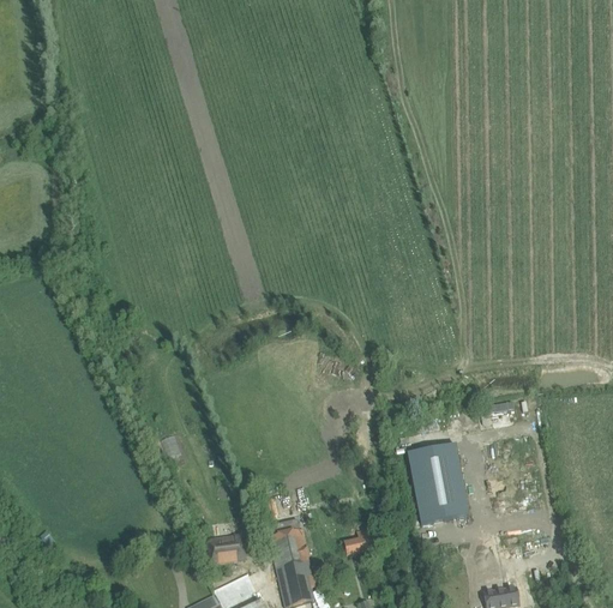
[(454,441),(406,450),(420,522),(467,512),(454,441)]
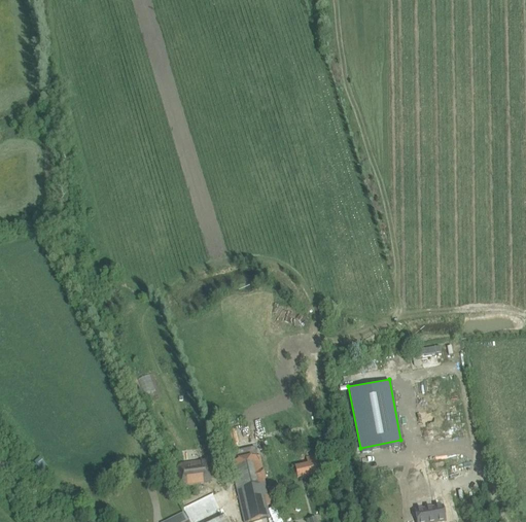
[(258,451),(230,458),(244,519),(268,514),(263,492),(268,491),(258,451)]
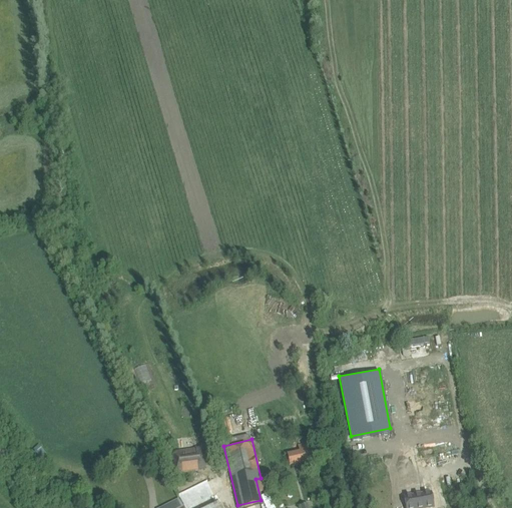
[(201,444),(171,448),(174,468),(203,464),(201,444)]
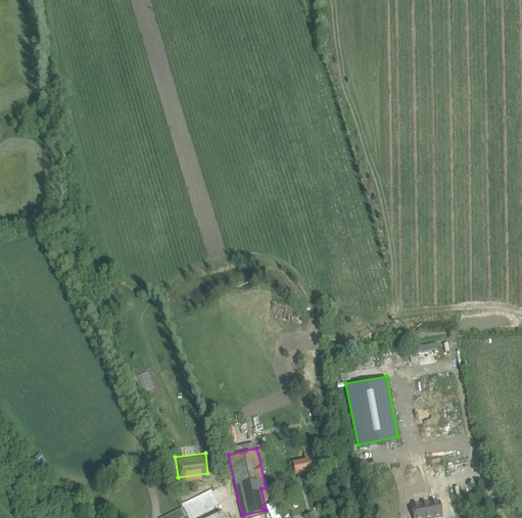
[(227,517),(212,488),(182,503),(189,517),(227,517)]
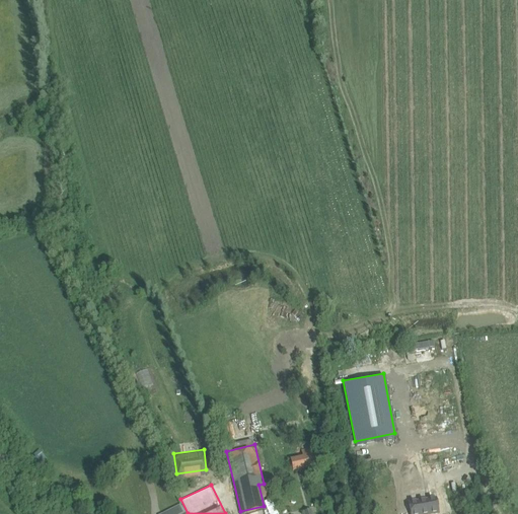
[(76,494),(73,490),(65,495),(68,500),(76,494)]
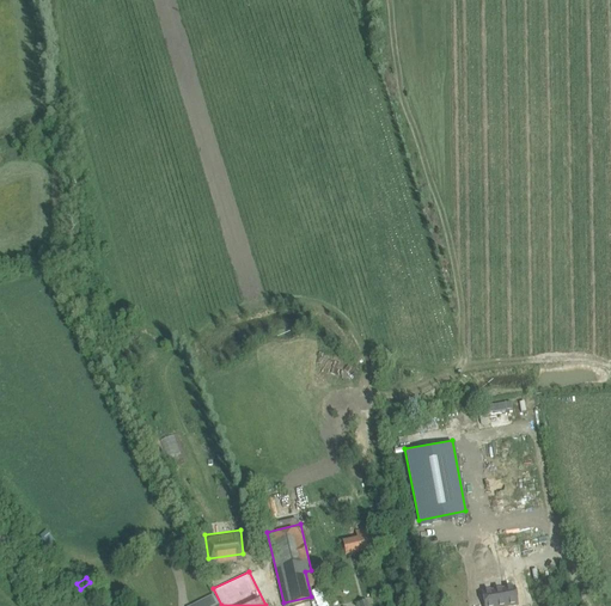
[(549,577),(515,585),(520,604),(553,597),(549,577)]
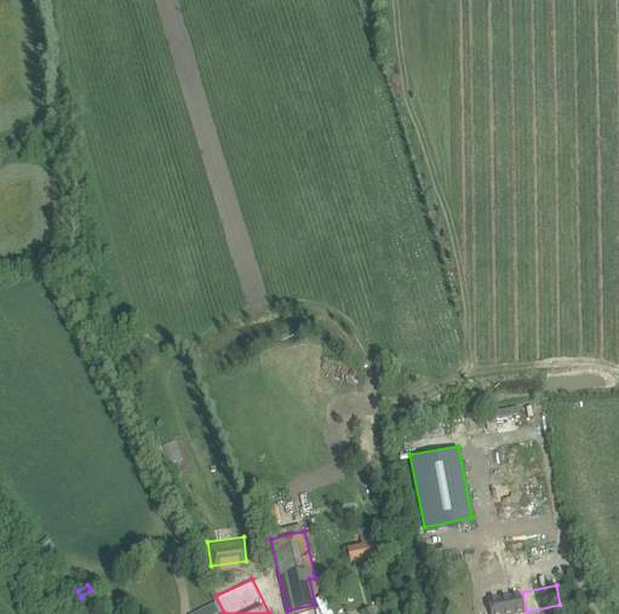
[(224,613),(216,597),(188,610),(189,613),(224,613)]
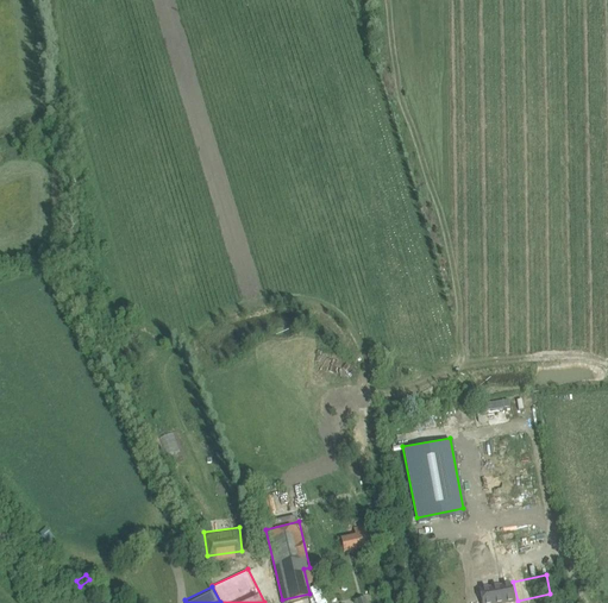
All buildings are outlined.
